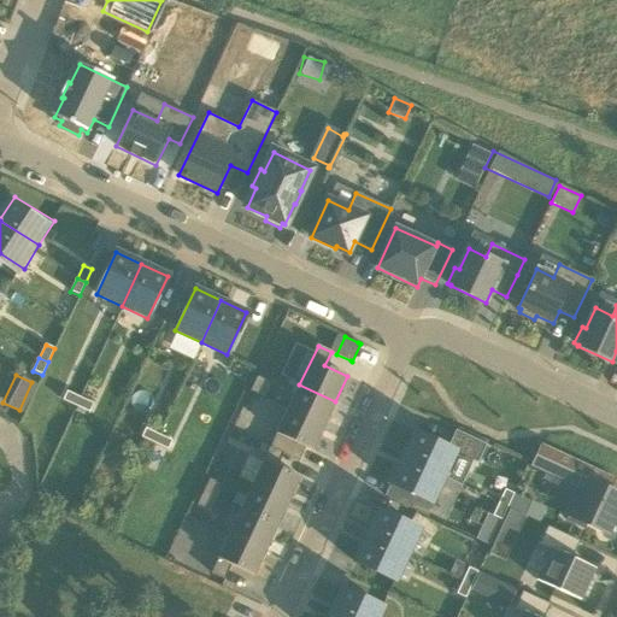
[(258,377),(251,392),(264,398),(271,383),(258,377)]
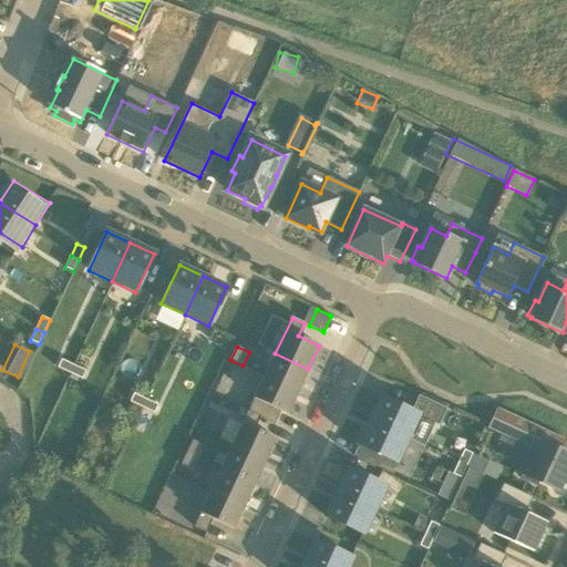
[(308,369),(275,353),(265,375),(298,391),(308,369)]
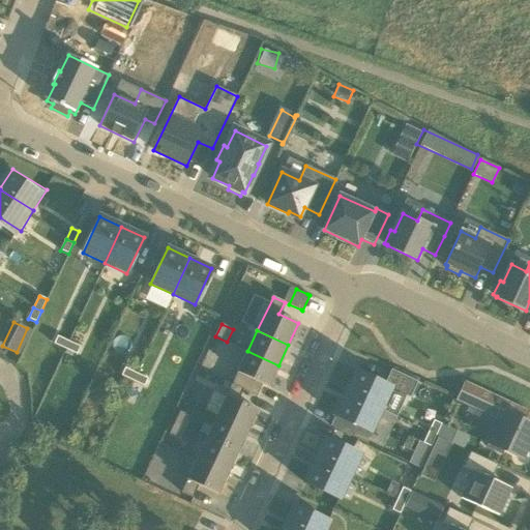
[(57,336),(54,344),(65,349),(68,342),(57,336)]
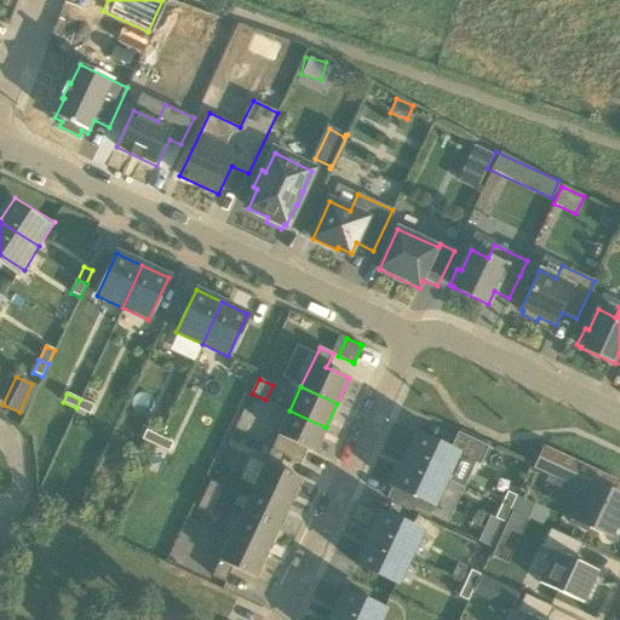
[(80,400),(76,408),(90,414),(93,406),(80,400)]
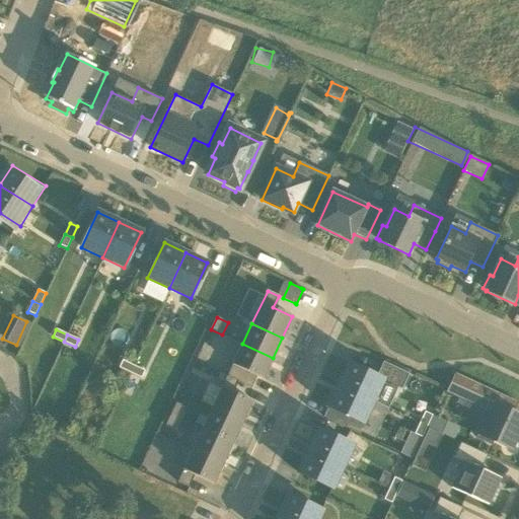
[(242,344),(227,377),(238,382),(251,388),(256,376),(263,379),(273,358),(242,344)]
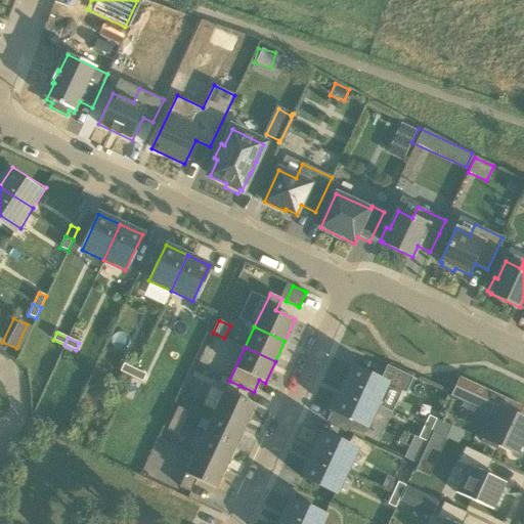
[(124,363),(120,372),(131,377),(135,369),(124,363)]
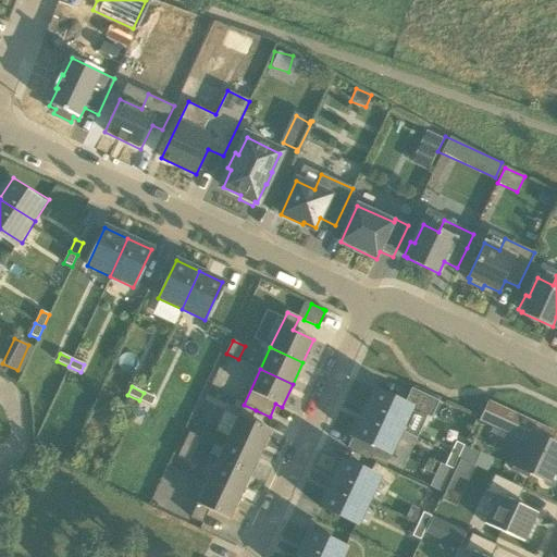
[(362,412),(400,430),(411,407),(431,416),(440,398),(411,386),(404,403),(373,388),(362,412)]
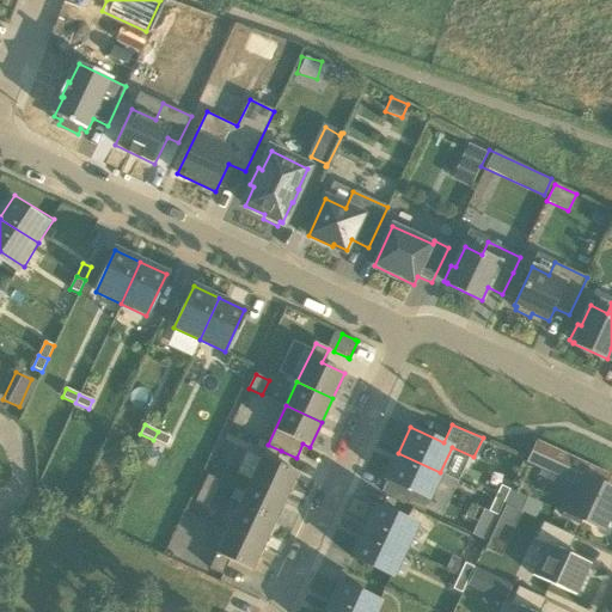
[(158,432),(153,440),(166,446),(171,438),(158,432)]
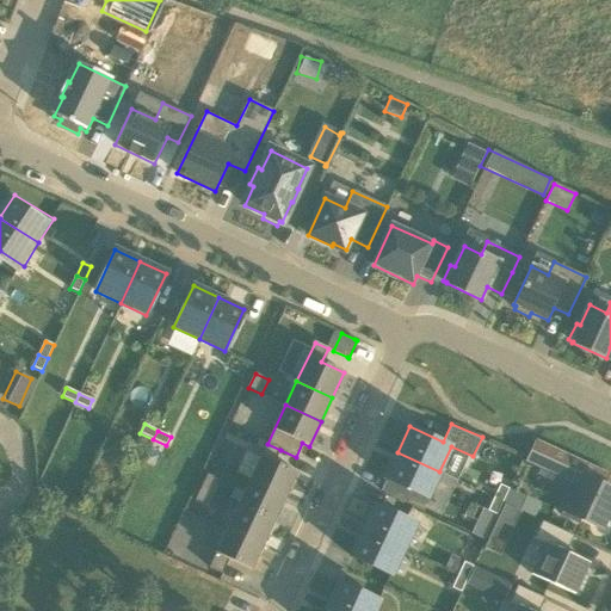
[(281,450),(267,444),(250,481),(285,498),(297,473),(275,462),(281,450)]
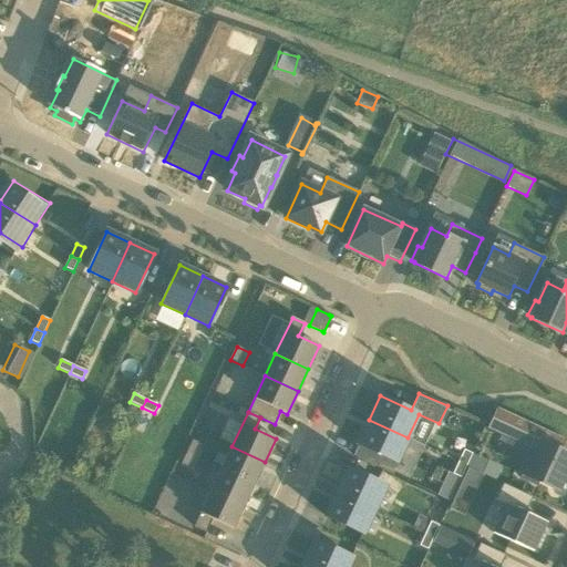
[(565,441),(507,414),(497,434),(546,456),(540,468),(537,467),(531,482),(546,488),(547,485),(566,495),(566,493),(566,454),(559,451),(565,441)]
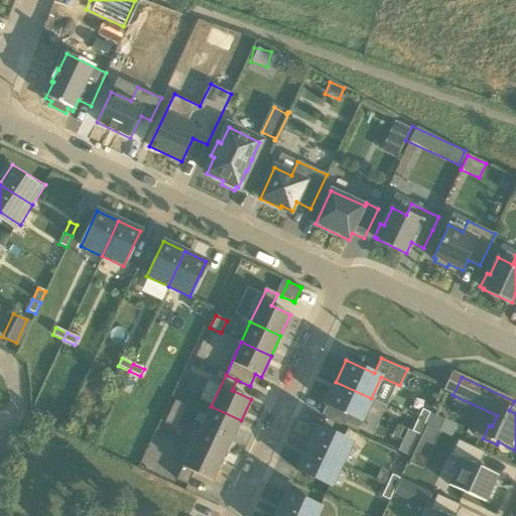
[(371,398),(336,382),(326,403),(361,419),(371,398)]
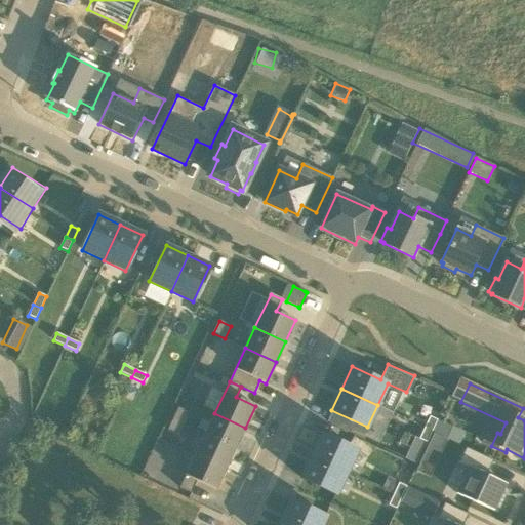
[(178,407),(172,418),(185,425),(190,413),(178,407)]
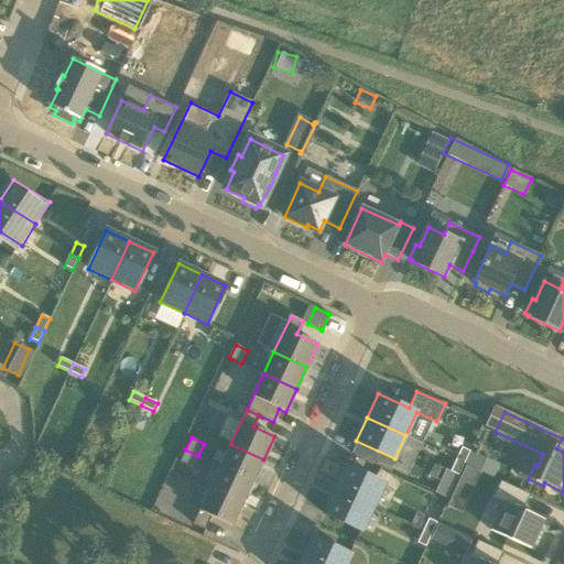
[(230,444),(220,466),(253,481),(263,459),(230,444)]
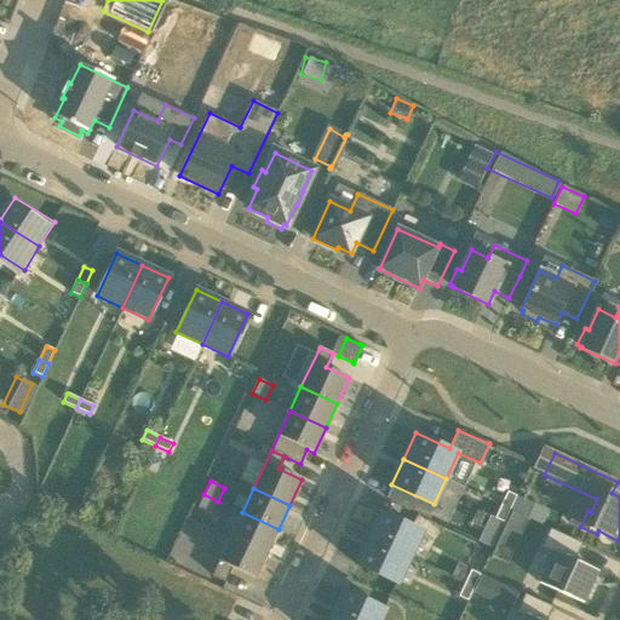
[(510,510),(516,497),(507,492),(501,505),(510,510)]
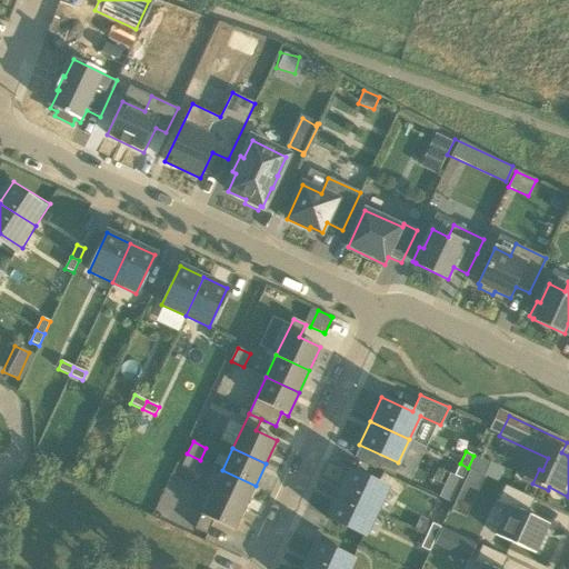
[(200,460),(187,453),(181,466),(193,472),(200,460)]
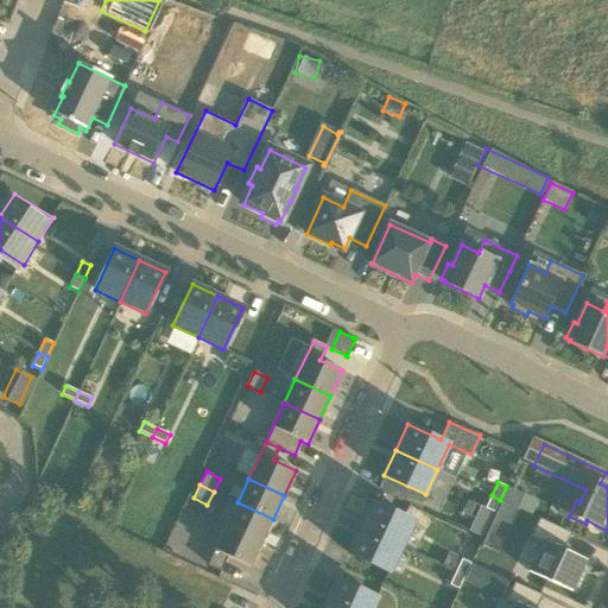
[(506,504),(531,514),(537,501),(512,489),(506,504)]
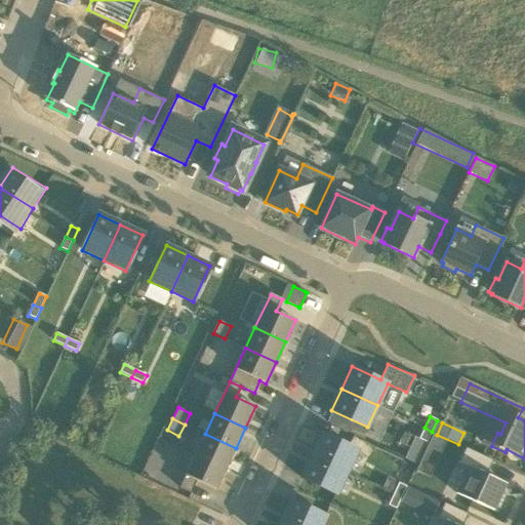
[(425,428),(419,439),(427,442),(427,443),(432,432),(425,428)]
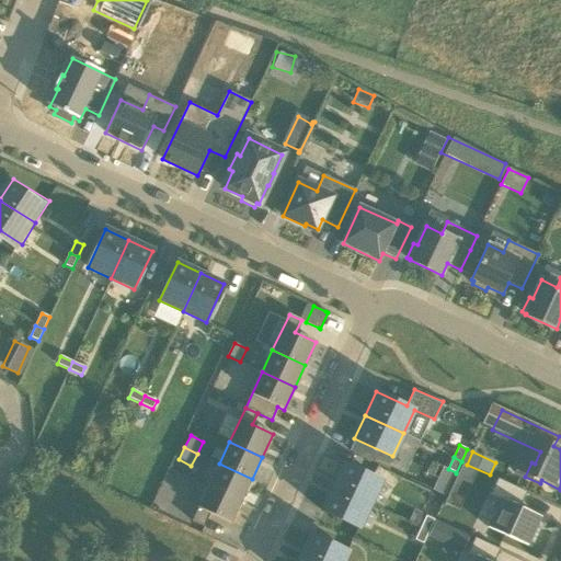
[(332,485),(370,504),(381,480),(343,462),(332,485)]
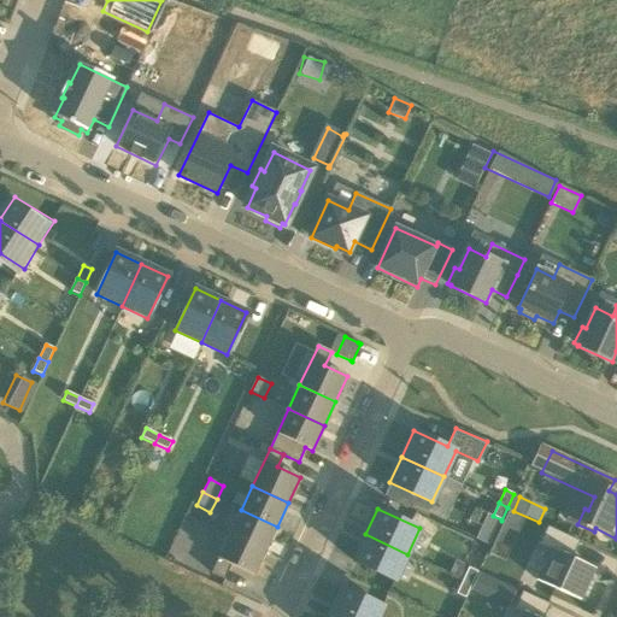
[(277,527),(241,510),(229,534),(265,551),(277,527)]
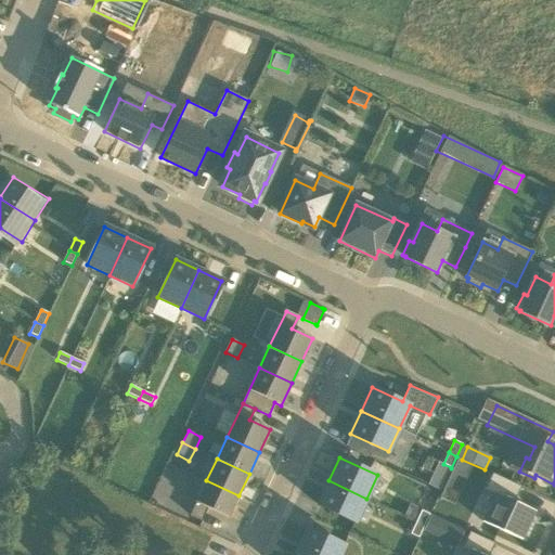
[(439,463),(429,485),(440,490),(451,467),(443,464),(439,463)]
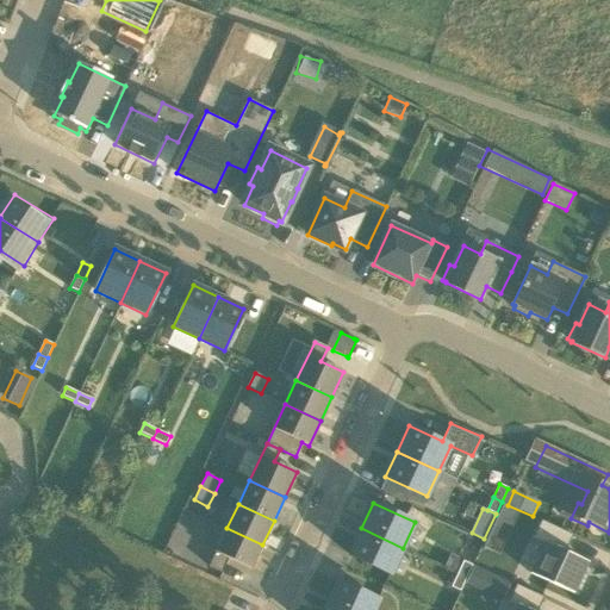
[(548,546),(534,576),(578,596),(592,565),(570,554),(577,537),(549,526),(541,543),(548,546)]
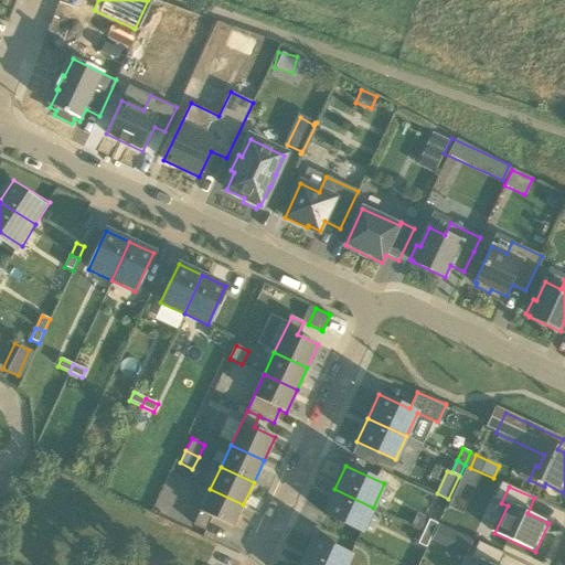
[(232,528),(243,504),(210,489),(193,524),(205,531),(212,518),(232,528)]
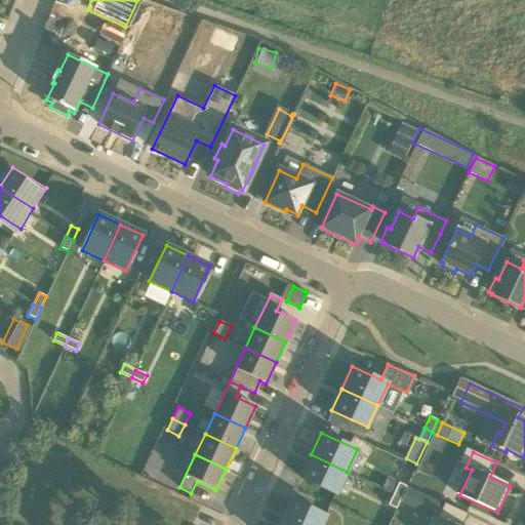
[(336,493),(347,472),(311,454),(300,477),(336,493)]
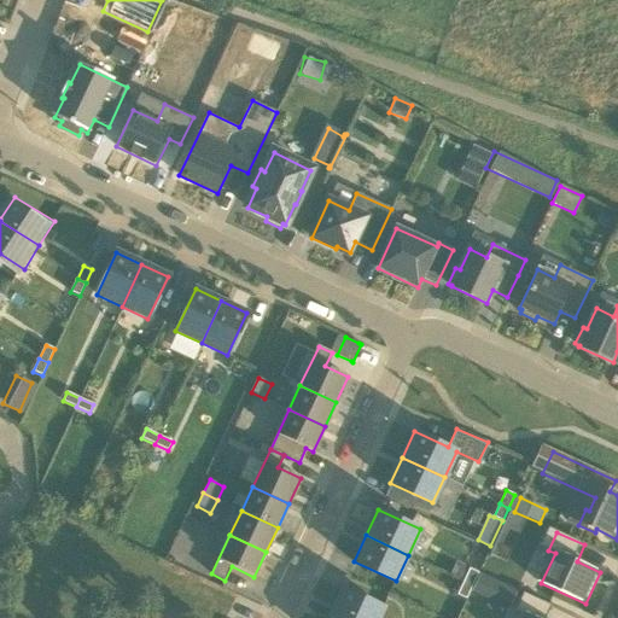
[(472,586),(478,572),(470,569),(464,581),(472,586)]
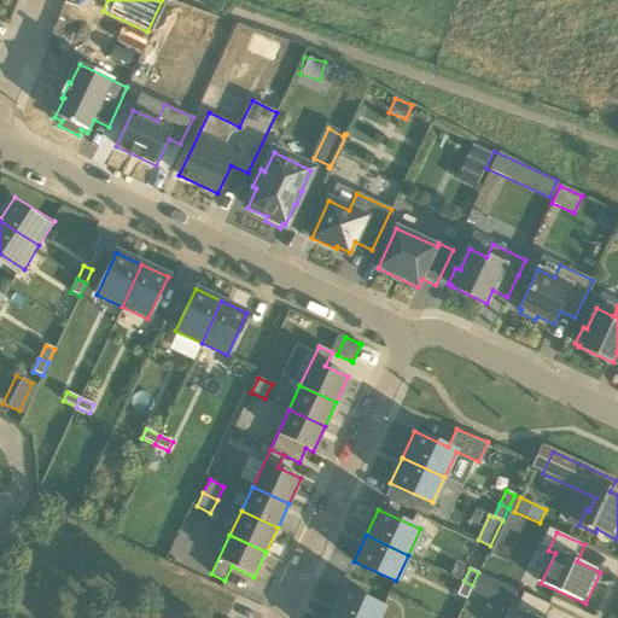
[(464,581),(458,595),(466,599),(472,586),(464,581)]
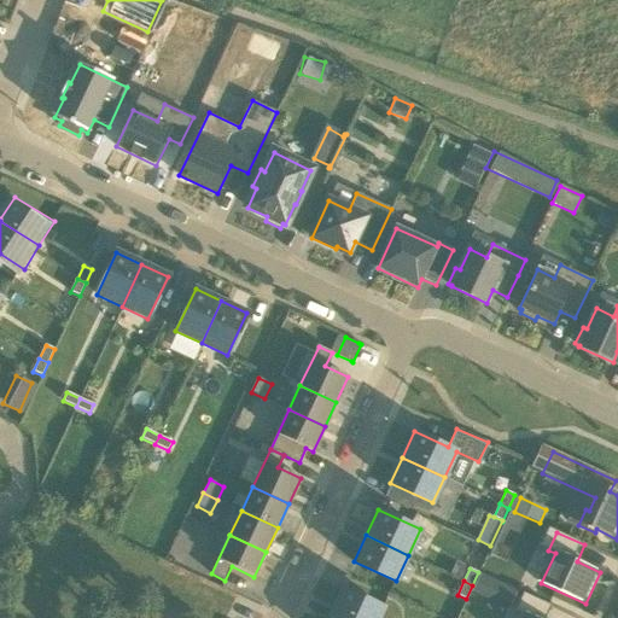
[(330,613),(339,617),(378,617),(384,607),(342,588),(330,613)]
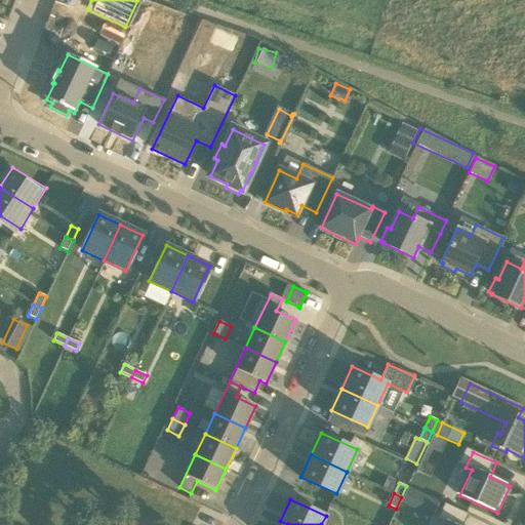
[(445,524),(468,524),(472,517),(448,507),(441,522),(446,524),(445,524)]
